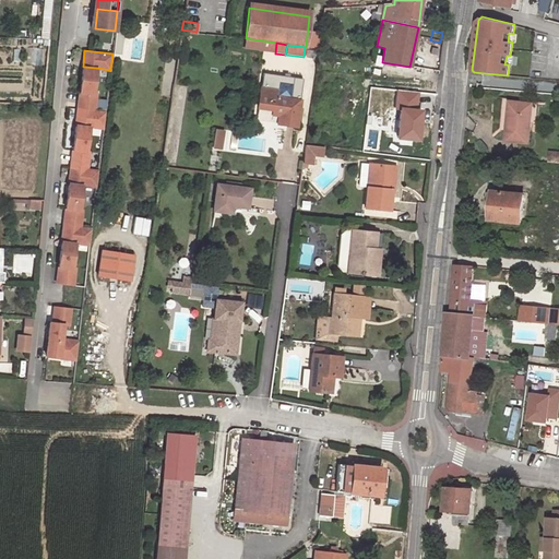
[(80,92),(93,93),(96,68),(83,67),(80,92)]
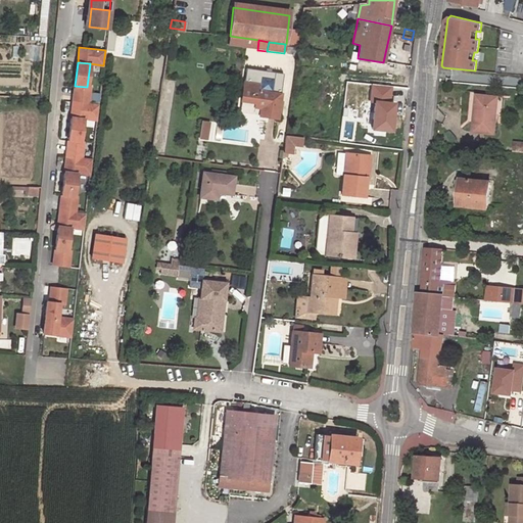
[(264,95),(258,94),(259,88),(259,85),(243,83),(240,102),(243,102),(253,104),(253,107),(253,109),(259,110),(258,117),(276,121),(276,117),(279,103),(280,95),(271,93),(270,96),(264,95)]
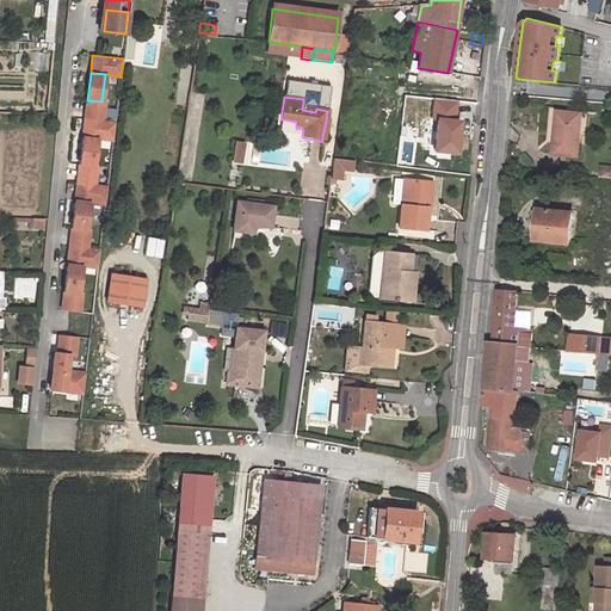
[(434,116),(439,117),(457,118),(460,102),(436,99),(434,116)]
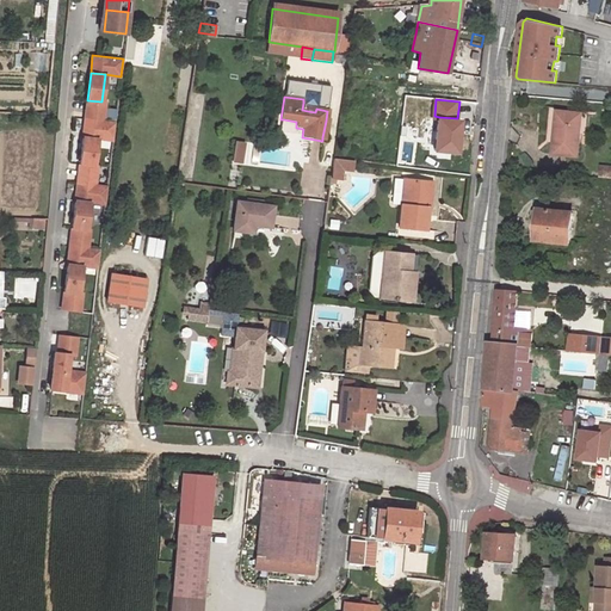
[(82,136),(98,137),(113,140),(115,122),(103,121),(105,102),(102,102),(87,100),(85,118),(82,136)]
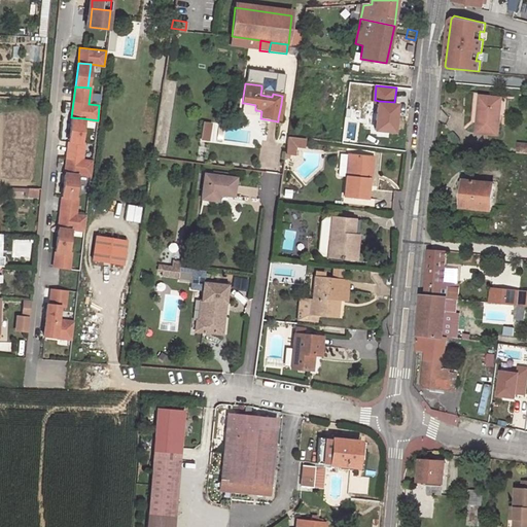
[(498,98),(482,96),(478,133),(499,135),(502,107),(497,106),(498,98)]
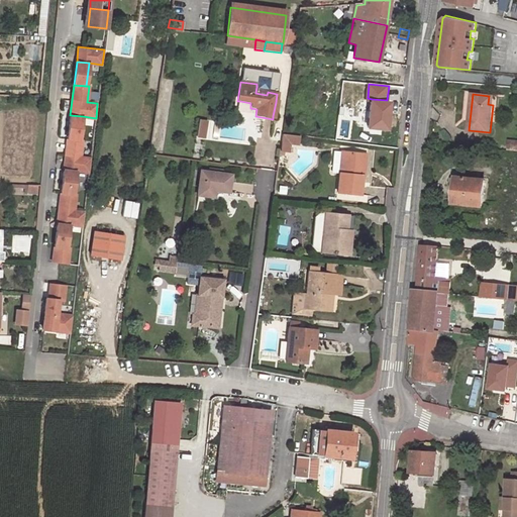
[(387,100),(372,99),(370,125),(393,127),(396,101),(387,100)]
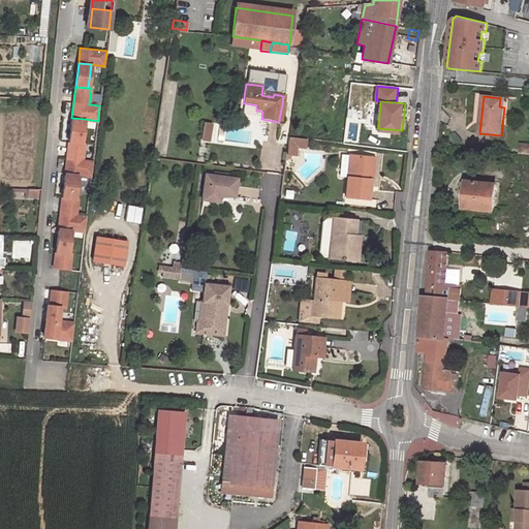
[(69,142),(82,143),(85,119),(71,118),(69,142)]
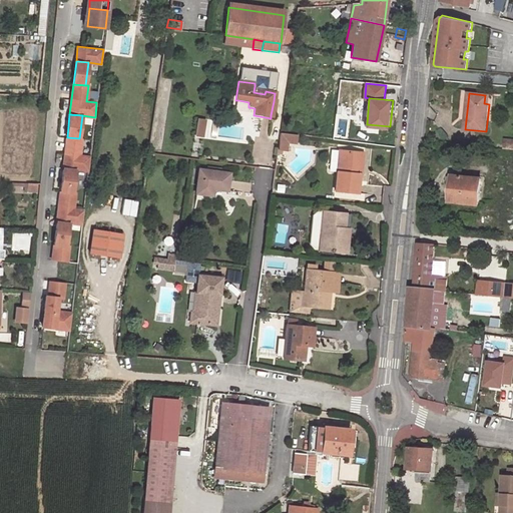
[(195,125),(194,135),(201,137),(203,126),(195,125)]
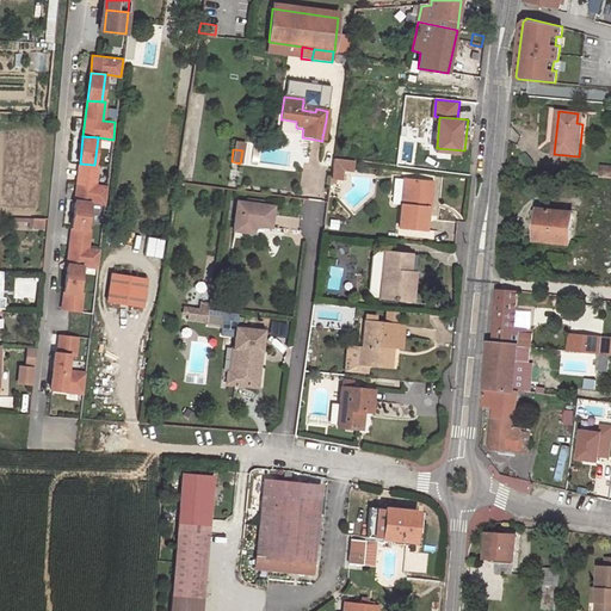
[(334,160),(332,180),(331,180),(329,184),(333,185),(334,180),(339,180),(340,171),(350,172),(352,162),(334,160)]
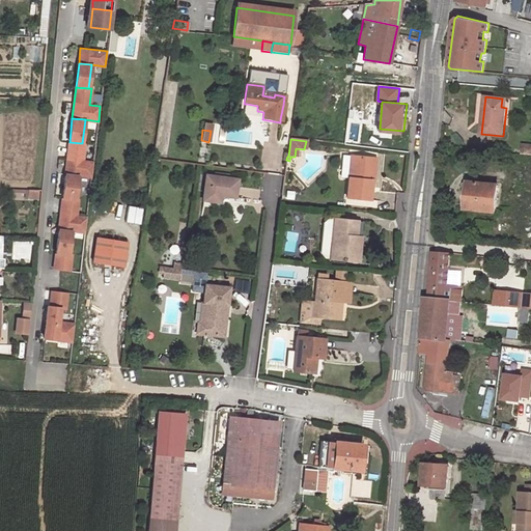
[(85,143),(82,143),(70,142),(65,173),(79,174),(91,176),(93,161),(83,160),(85,143)]
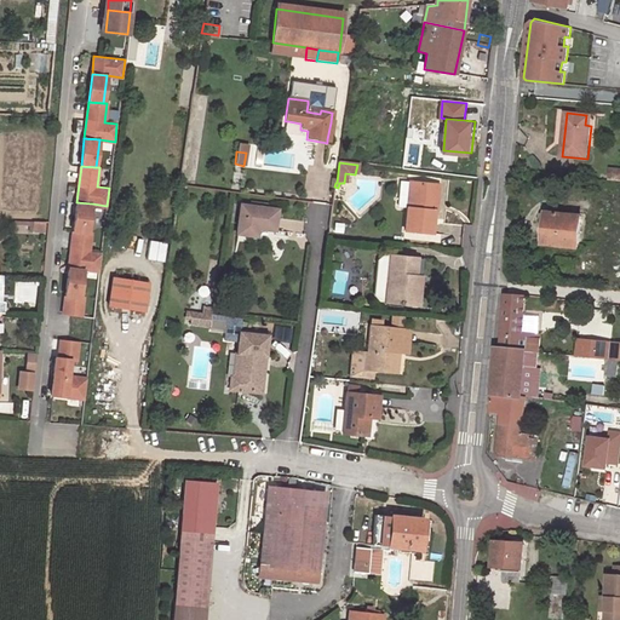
[(619,168),(610,168),(609,181),(619,181),(619,168)]
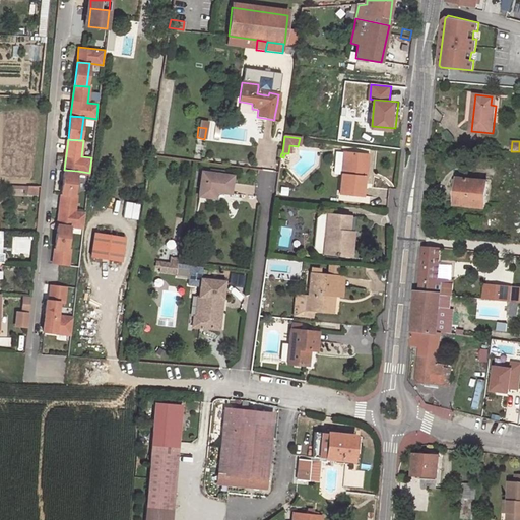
[(332,172),(340,173),(361,175),(363,153),(342,151),(342,156),(334,155),(332,172)]
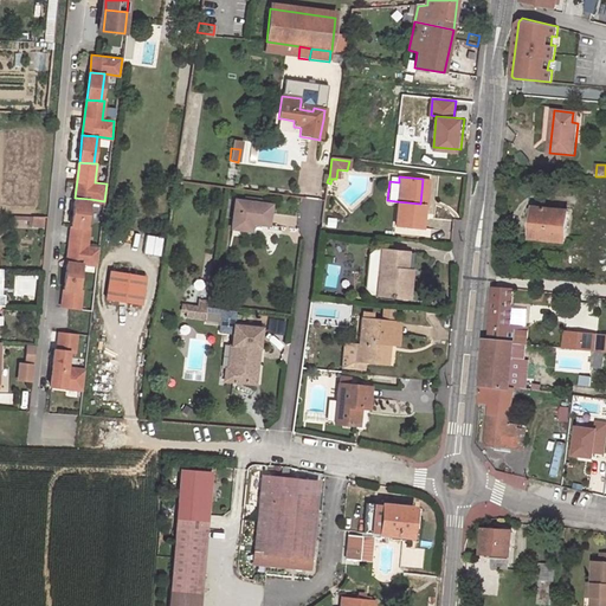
[(71,225),(86,226),(90,199),(75,198),(71,225)]
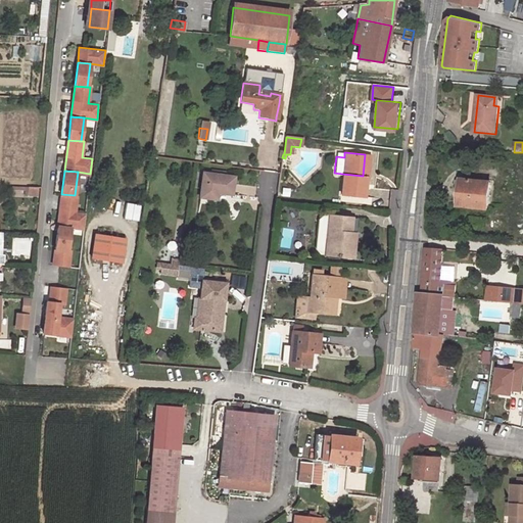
[(211,174),(203,172),(199,196),(216,199),(218,191),(231,194),(233,177),(225,176),(211,174)]
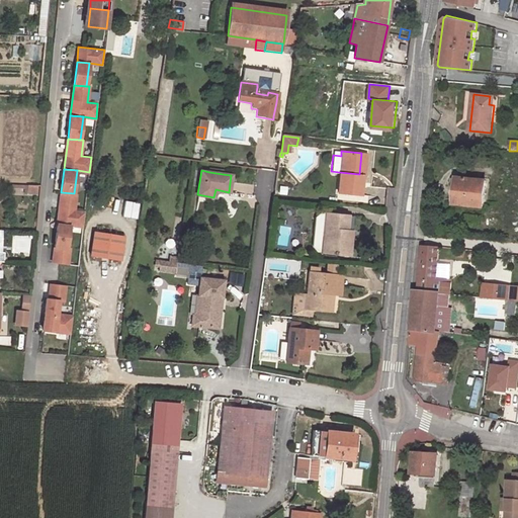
[(359,174),(339,172),(337,193),(360,195),(362,178),(359,177),(359,174)]
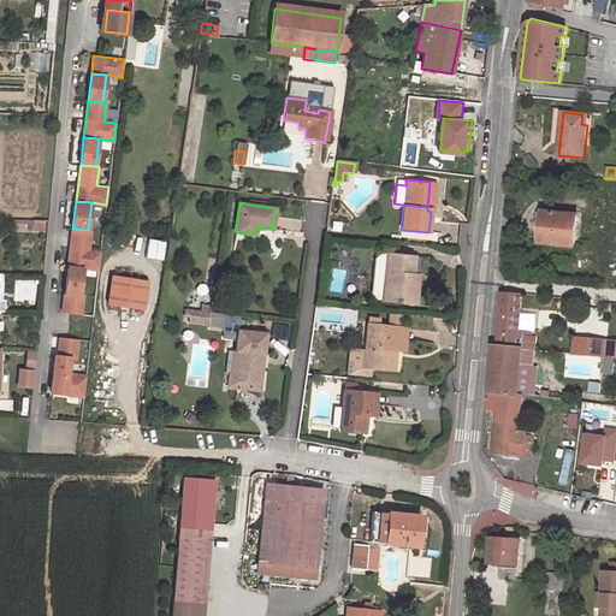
[(576,217),(543,212),(539,243),(573,247),(576,217)]
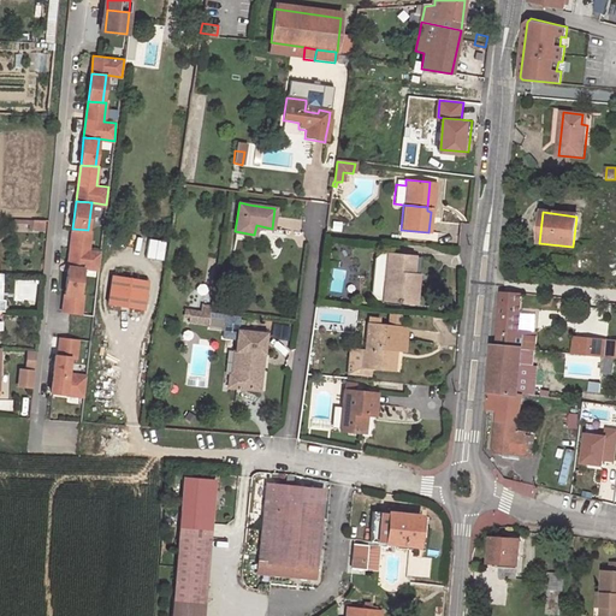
[(69,265),(83,266),(99,268),(101,250),(88,249),(90,231),(88,230),(72,229),(69,265)]
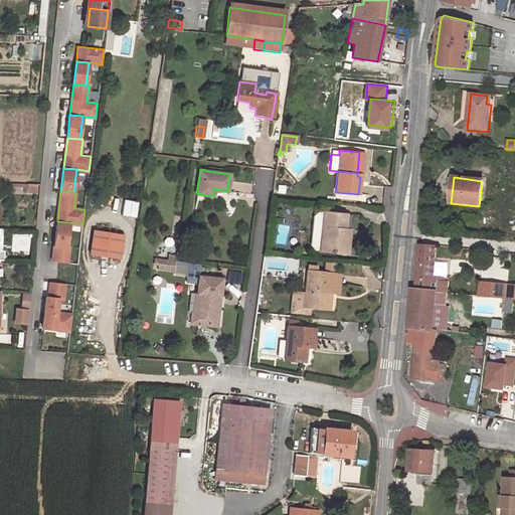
[(346,214),(323,211),(323,212),(319,249),(342,252),(344,228),(346,214)]
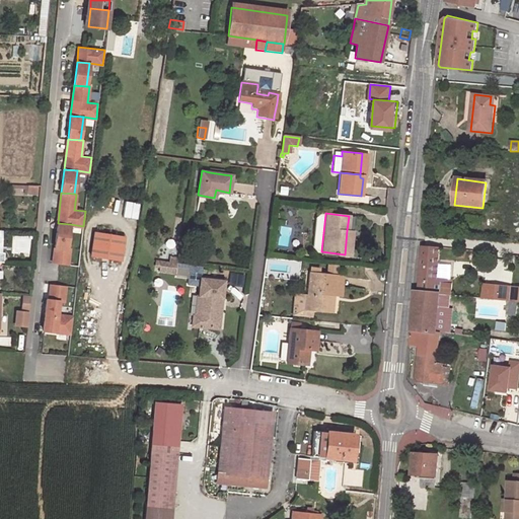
[(321,251),(325,214),(319,214),(315,217),(312,246),(315,250),(321,251)]
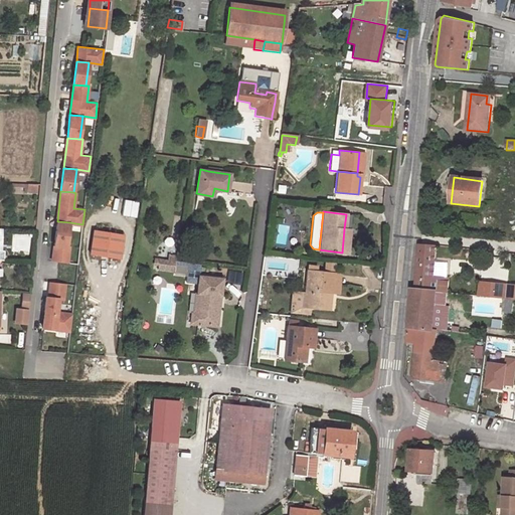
[(54,244),(67,245),(69,222),(57,221),(54,244)]
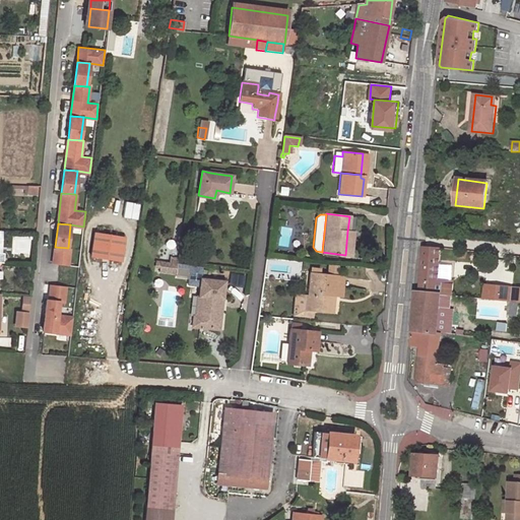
[(91,258),(121,263),(125,239),(94,234),(91,258)]
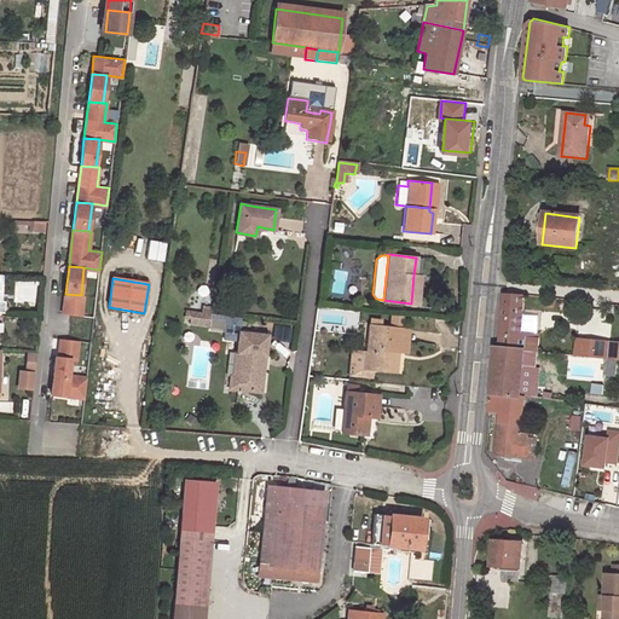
[(84,296),(81,295),(65,294),(63,313),(81,316),(84,296)]
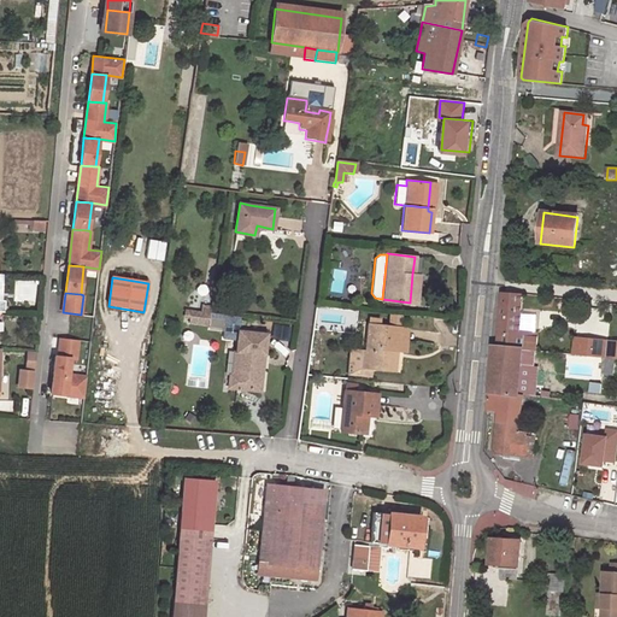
[(518,329),(522,294),(505,293),(499,345),(522,347),(533,348),(535,348),(536,331),(518,329)]
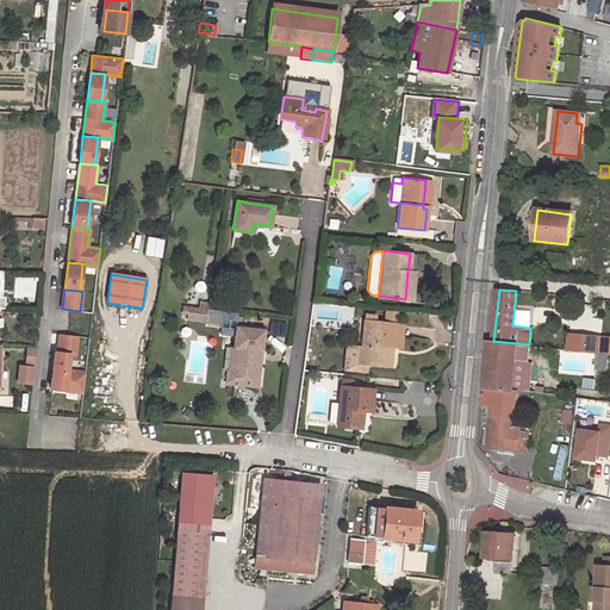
[(362,322),(361,348),(359,347),(358,363),(390,366),(392,346),(397,347),(399,324),(362,322)]
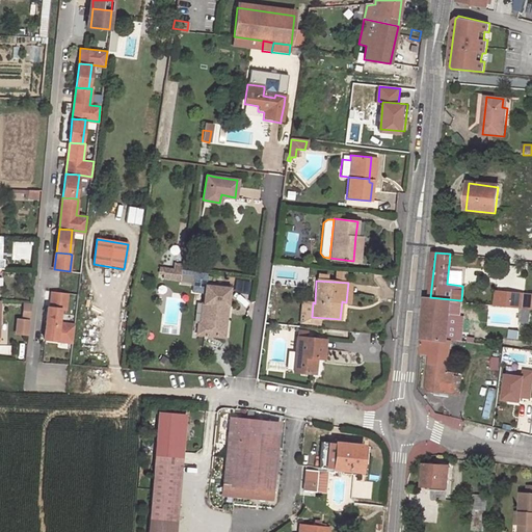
[(204,304),(202,325),(201,336),(222,338),(223,327),(221,327),(223,307),(227,308),(229,289),(205,287),(203,304),(204,304)]
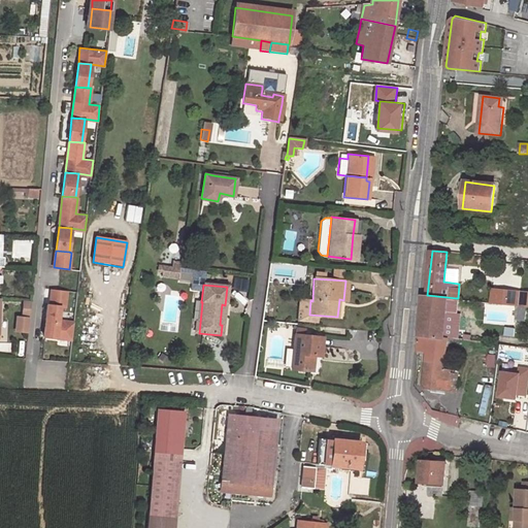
[(48,304),(61,305),(66,306),(67,290),(51,288),(48,304)]
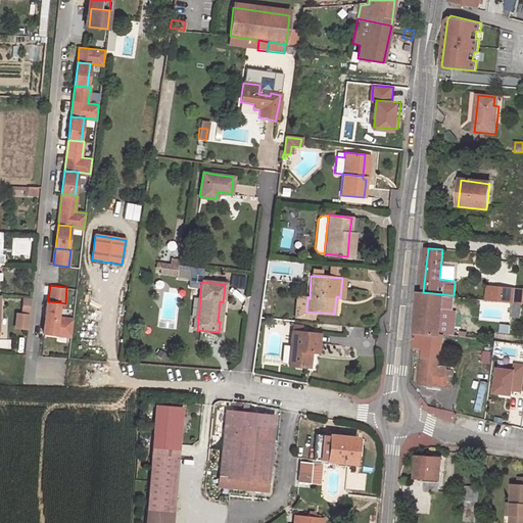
[(485,299),(512,302),(513,288),(487,286),(485,299)]
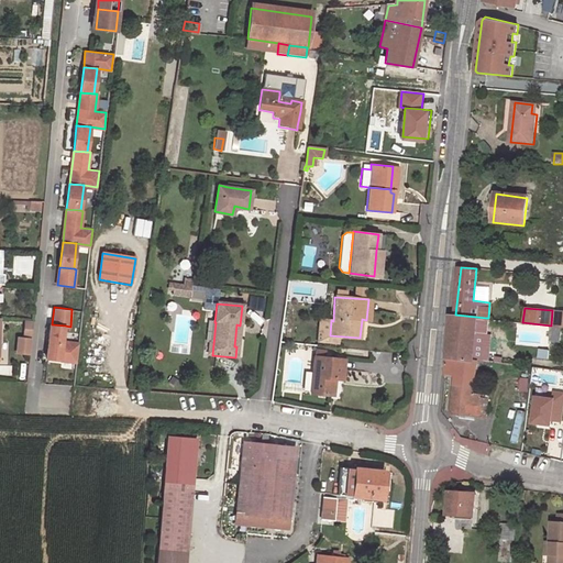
[(562,311),(552,310),(551,326),(562,326),(562,311)]
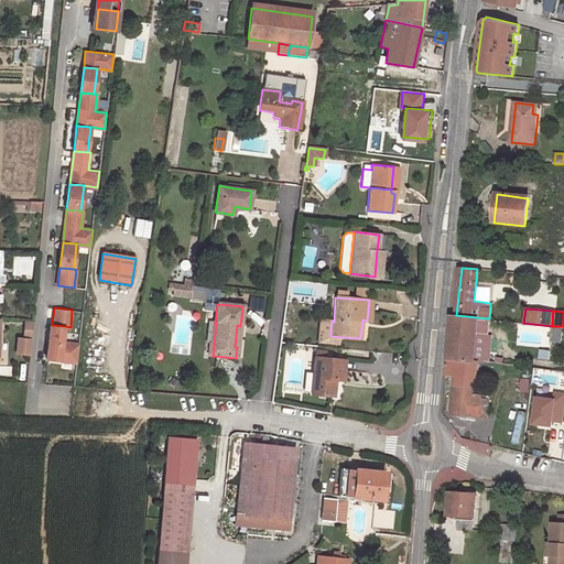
[(453,315),(451,331),(448,358),(474,360),(477,323),(477,317),(456,315),(453,315)]
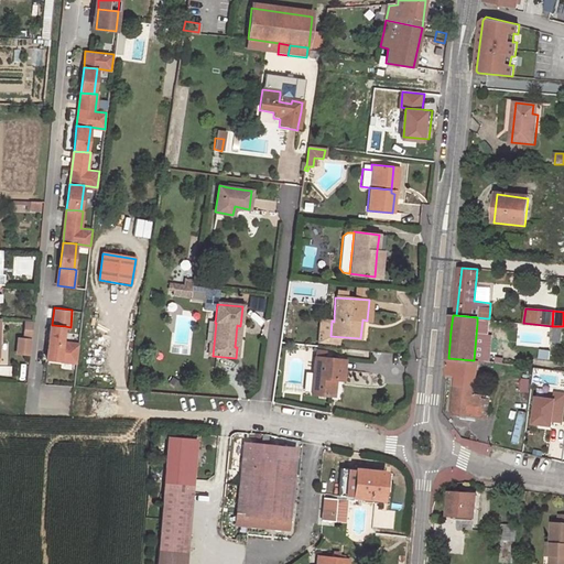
[(331,336),(332,321),(321,321),(320,342),(329,343),(331,336)]
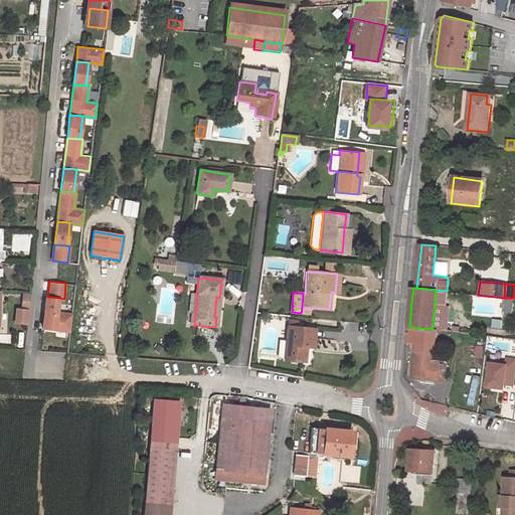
[(58,312),(59,298),(47,297),(45,296),(41,327),(70,330),(72,313),(58,312)]
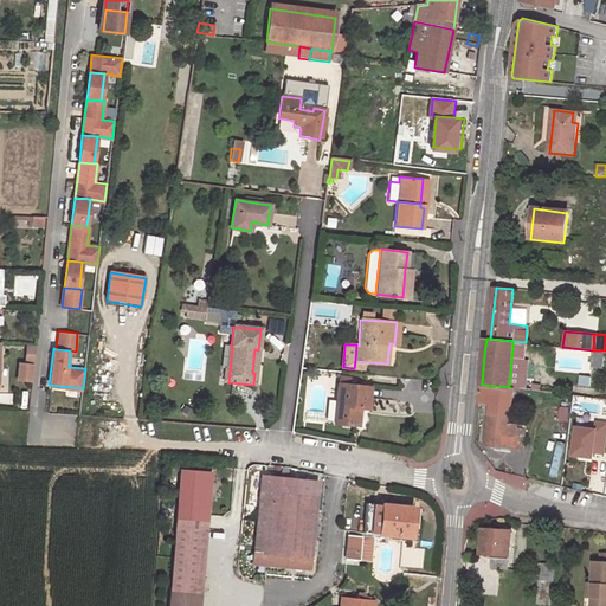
[(32,381),(33,363),(26,362),(20,362),(18,380),(32,381)]
